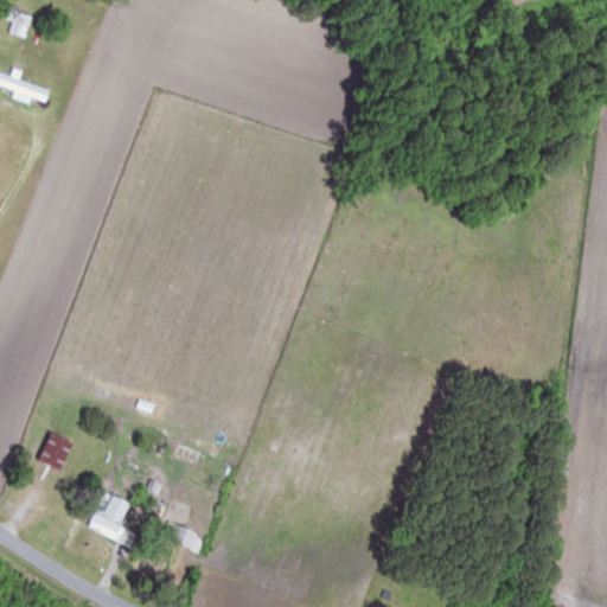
[(32,17),(12,11),(6,33),(26,39),(32,17)]
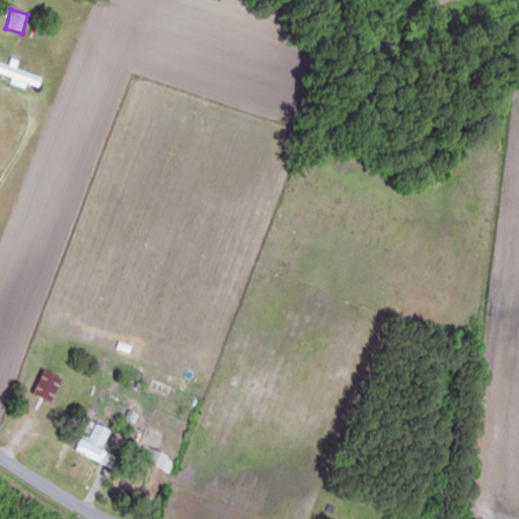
[(0,72),(41,86),(44,77),(0,63),(0,72)]
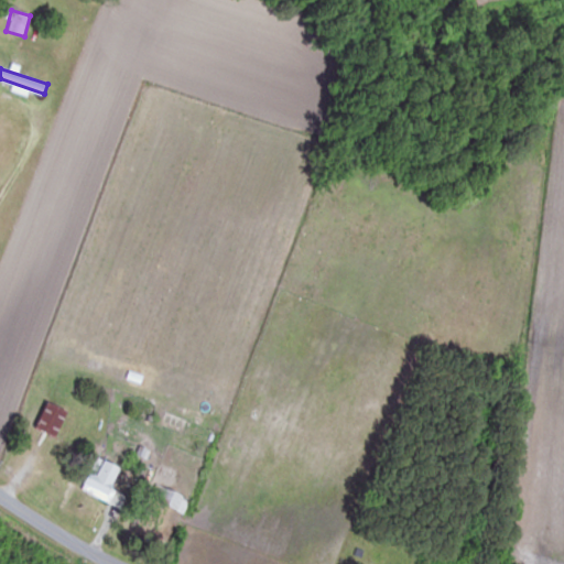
[(34,427),(60,441),(73,414),(47,401),(34,427)]
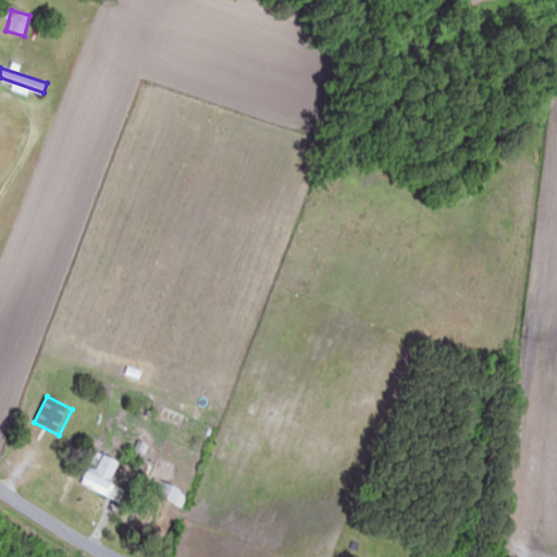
[(123,462),(96,452),(82,487),(125,505),(131,492),(114,485),(123,462)]
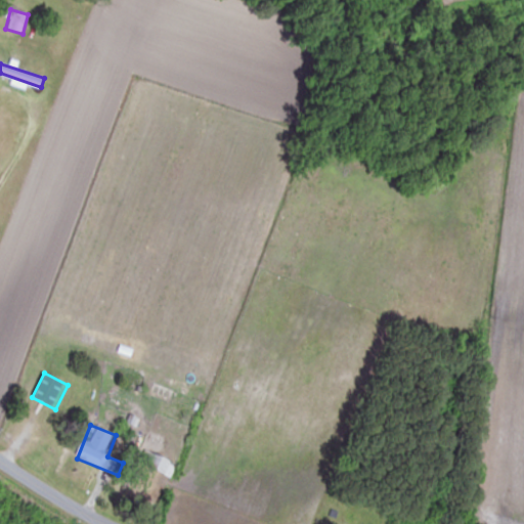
[(139,465),(172,479),(178,465),(146,449),(139,465)]
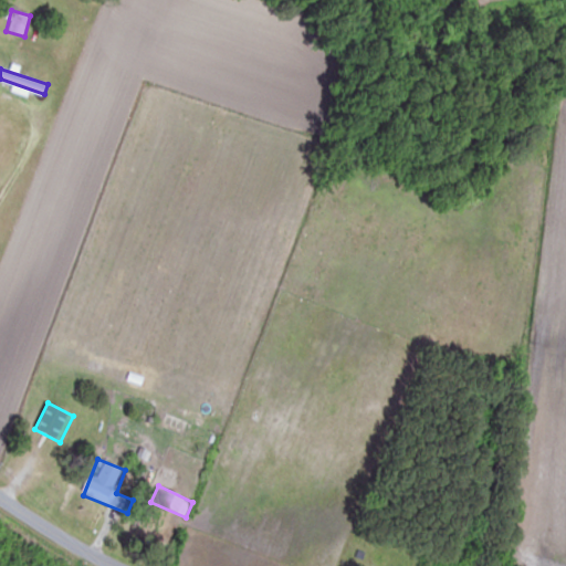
All buildings are outlined.
